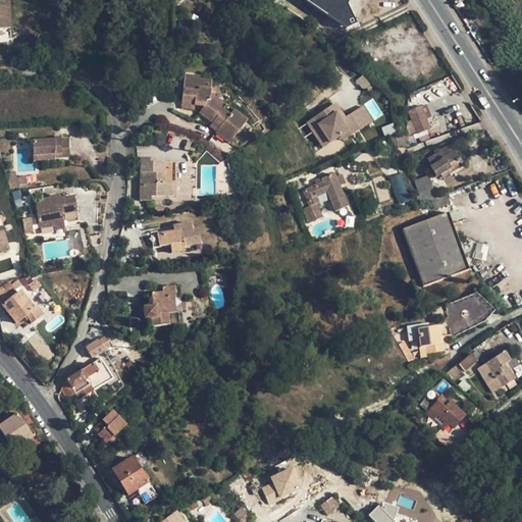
[(323,2),(327,1),(326,0),(308,0),(312,7),(311,8),(315,16),(323,12),(327,10),(323,2)]
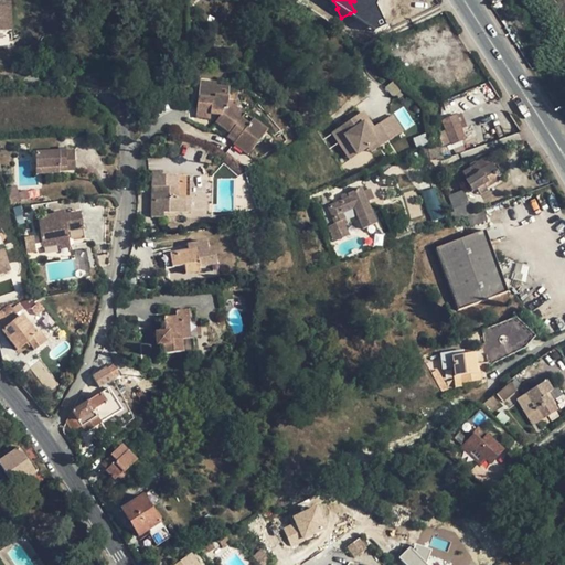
[(9,2),(0,2),(0,32),(12,32),(9,2)]
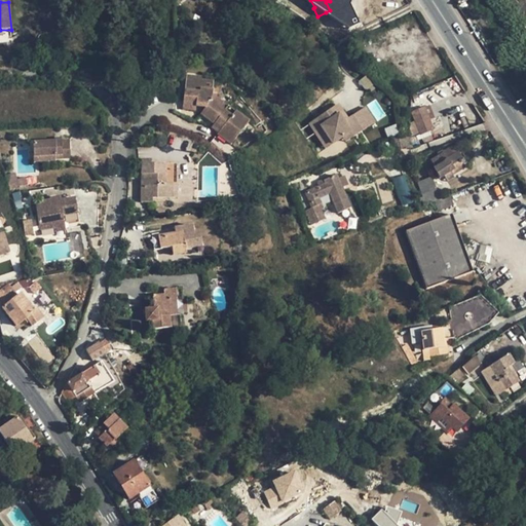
[(342,4),(352,22),(357,20),(346,2),(342,4)]
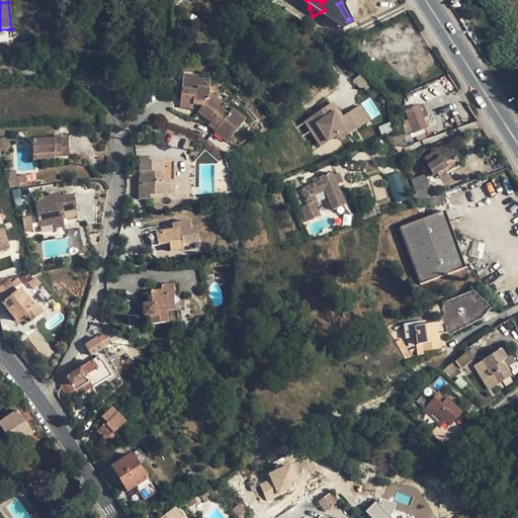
[(337,26),(347,21),(337,4),(326,11),(325,10),(321,12),(324,17),(327,16),(330,22),(334,20),(337,26)]
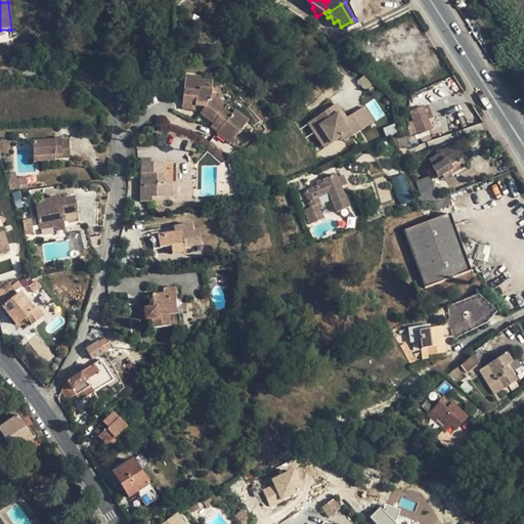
[(185,76),(184,82),(200,84),(200,80),(201,77),(185,76)]
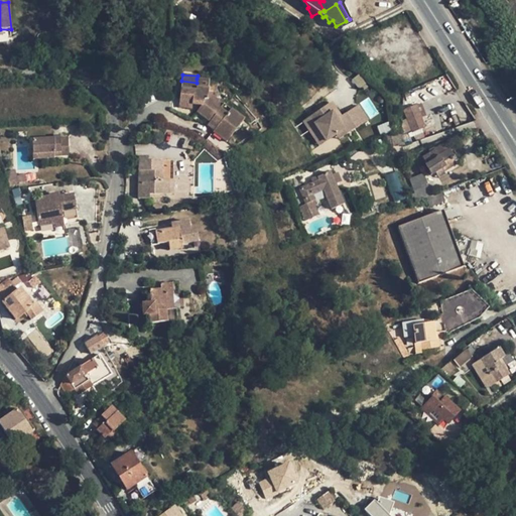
[(181,81),(179,101),(191,102),(191,105),(202,106),(207,99),(209,81),(197,79),(197,83),(181,81)]
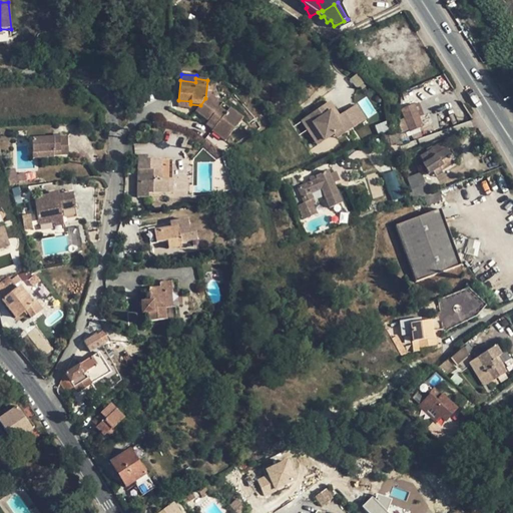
[(218,108),(222,104),(209,94),(205,98),(218,108)]
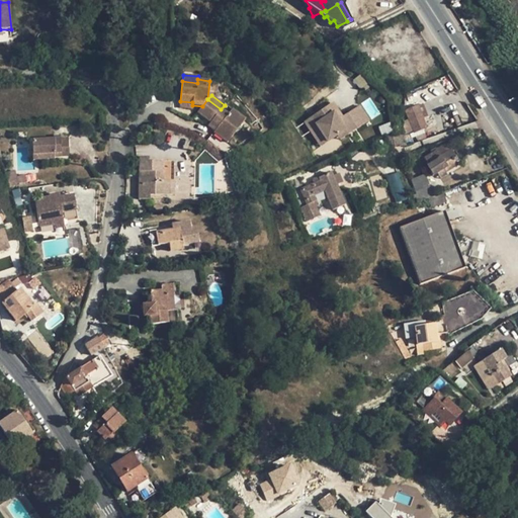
[(207,126),(214,132),(228,114),(221,109),(207,99),(202,106),(196,112),(210,123),(207,126)]
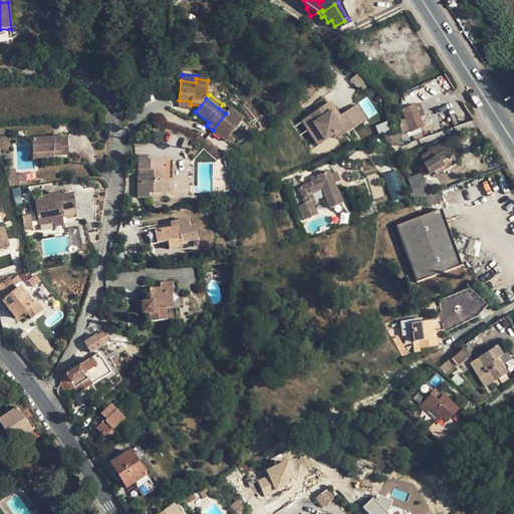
[(190,108),(191,104),(191,101),(179,100),(178,107),(190,108)]
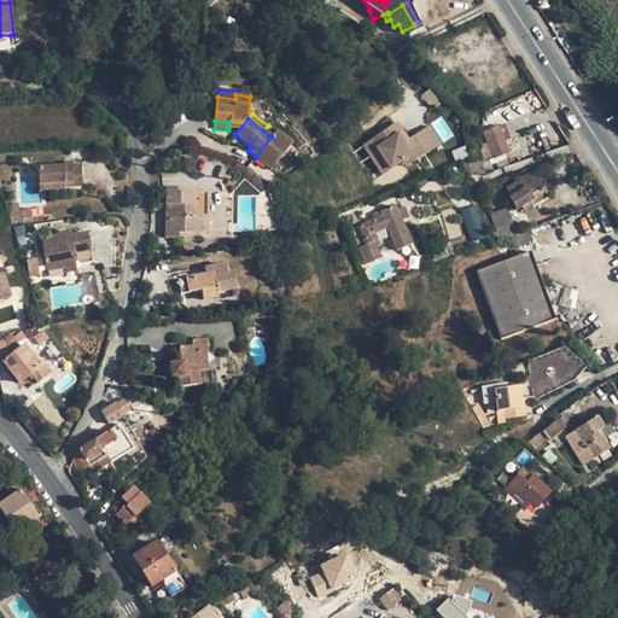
[(386,130),(369,140),(389,170),(402,162),(409,157),(413,163),(439,146),(427,128),(407,141),(396,124),(391,127),(386,130)]
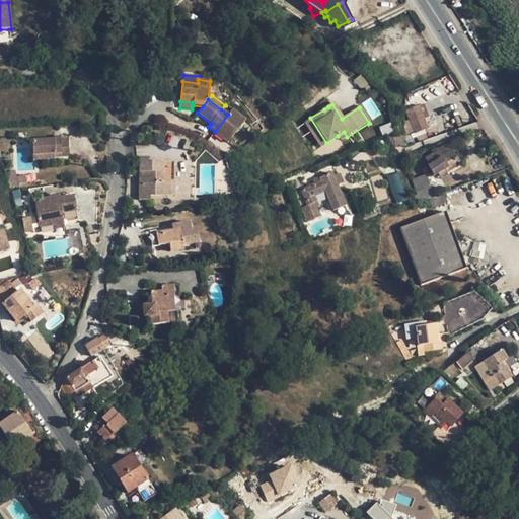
[(419,106),(424,119),(429,118),(423,104),(419,106)]
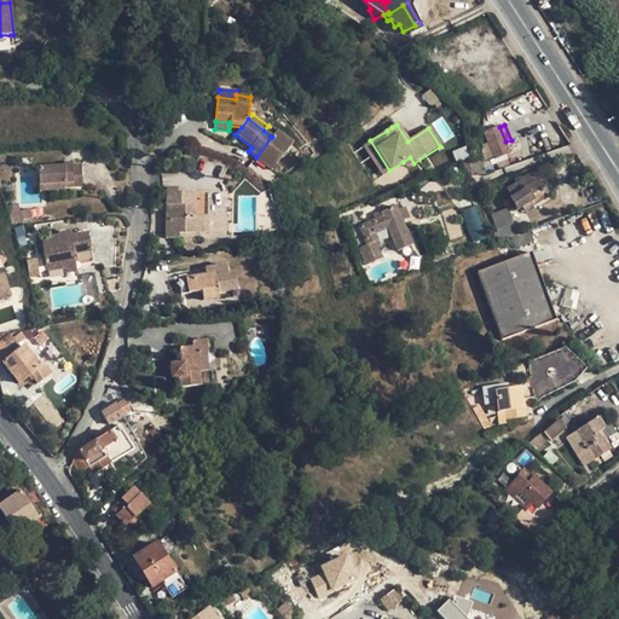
[(272,137),(276,132),(268,126),(264,131),(272,137)]
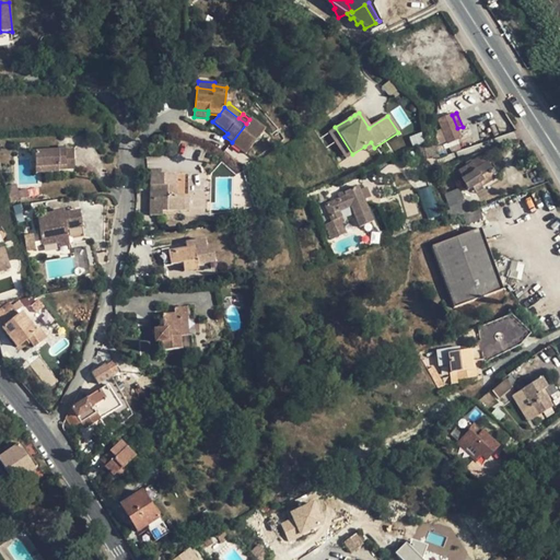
[(438,119),(447,143),(462,138),(457,128),(452,115),(452,114),(438,119)]
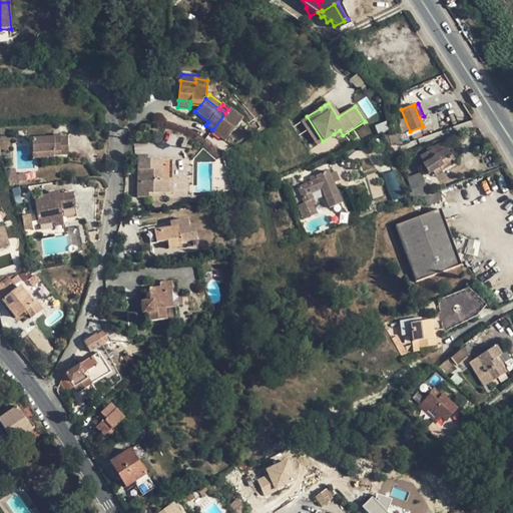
[(225,113),(238,124),(242,120),(228,109),(225,113)]
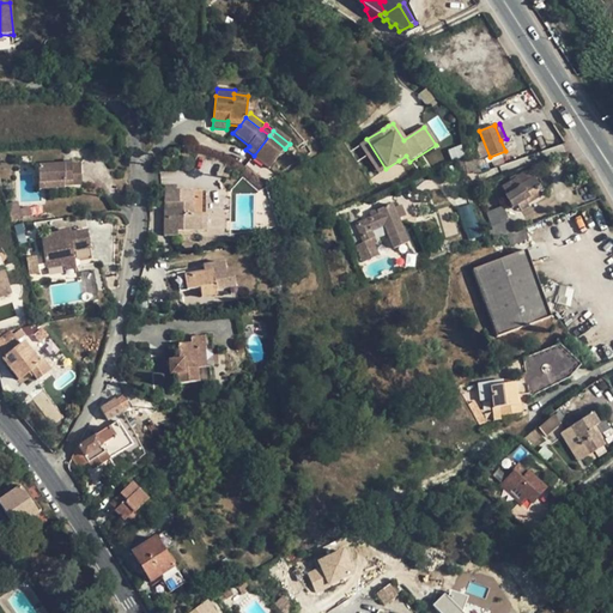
[(253,157),(268,170),(285,149),(269,135),(254,156),(253,157)]
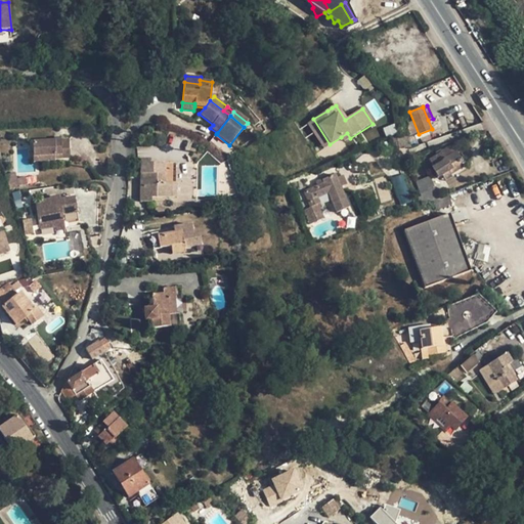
[(307,124),(323,148),(330,144),(313,119),(307,124)]
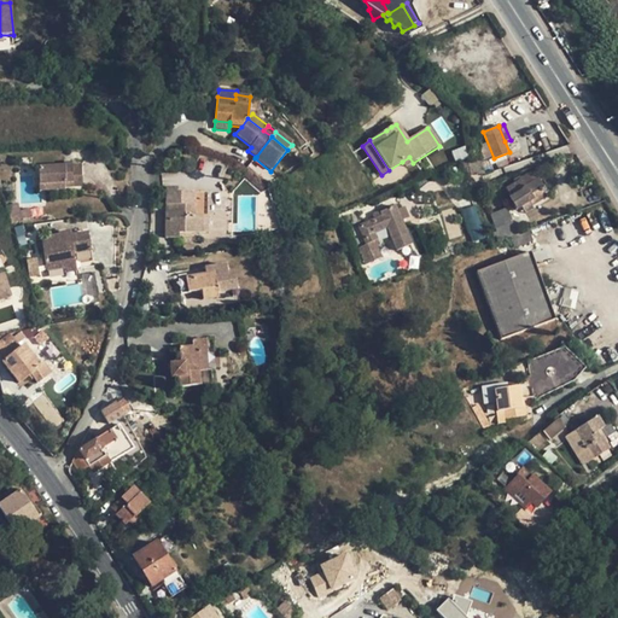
[(479,147),(484,158),(491,156),(487,144),(479,147)]
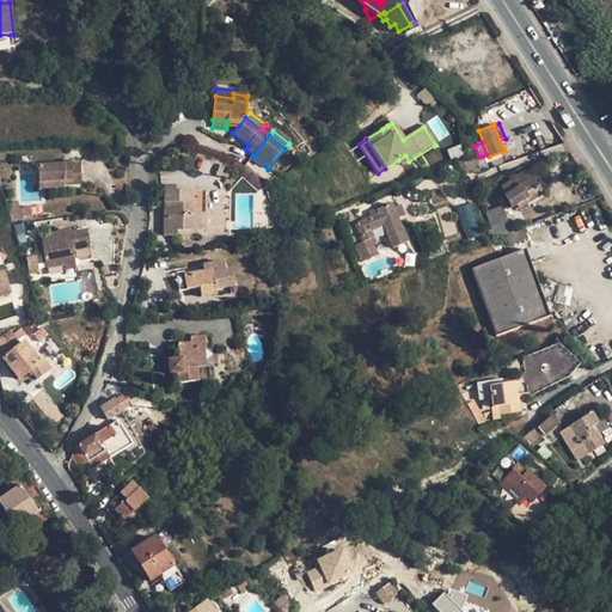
[(402,166),(409,161),(405,155),(398,160),(402,166)]
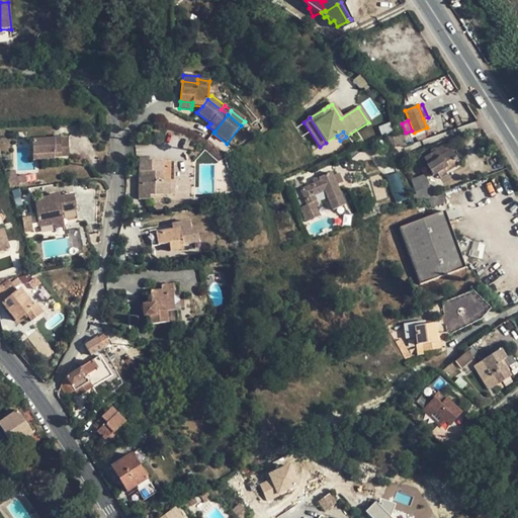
[(68,139),(32,141),(32,155),(55,154),(55,158),(68,157),(68,139)]
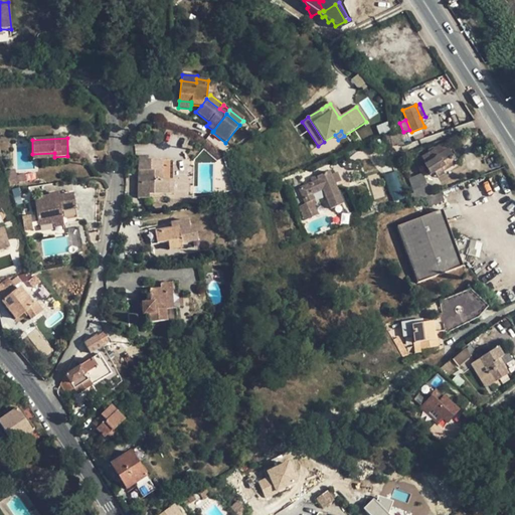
[(435,150),(421,157),(425,164),(424,165),(431,175),(442,169),(444,172),(456,165),(453,161),(455,159),(449,149),(438,156),(435,150)]
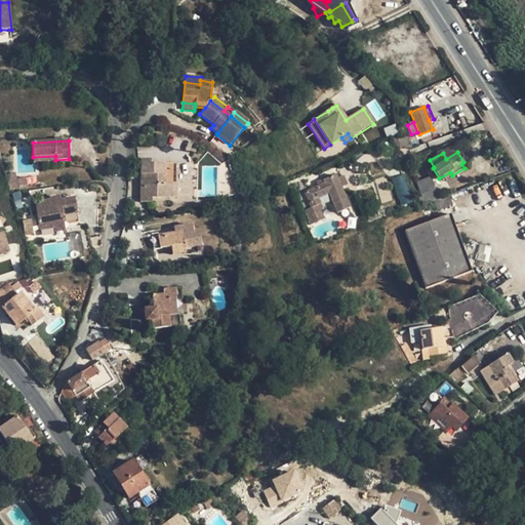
[(140,180),(140,203),(152,203),(152,199),(172,199),(172,184),(165,184),(165,164),(151,164),(151,160),(140,160),(140,174),(146,174),(146,180),(140,180)]
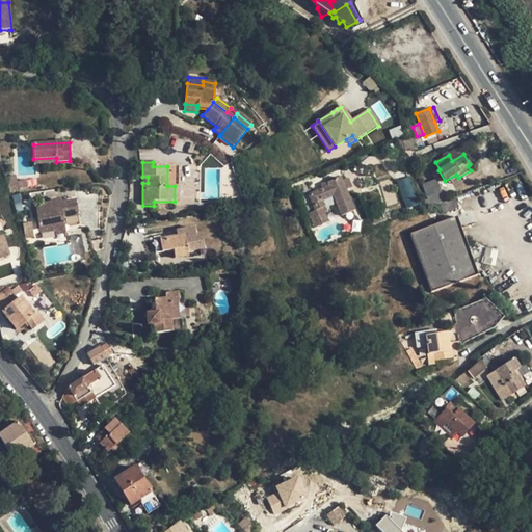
[(179,166),(167,166),(167,186),(175,186),(179,186),(179,166)]
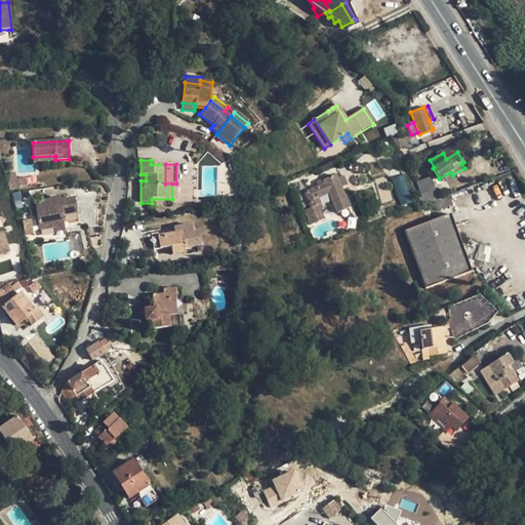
[(4,176),(9,191),(19,187),(17,178),(15,172),(4,176)]
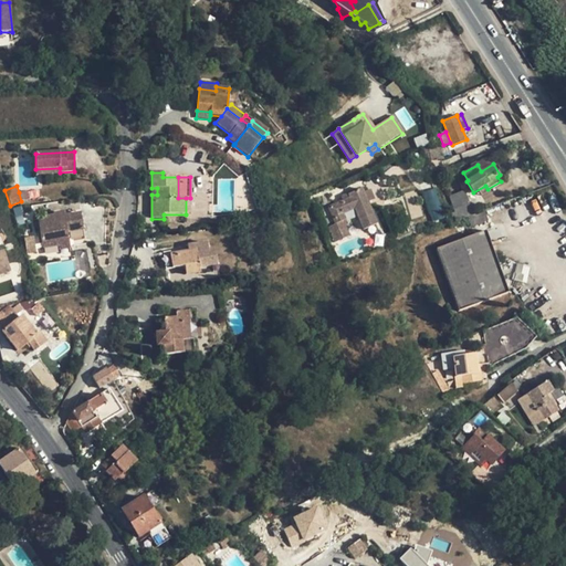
[(422,192),(429,215),(442,210),(435,188),(422,192)]
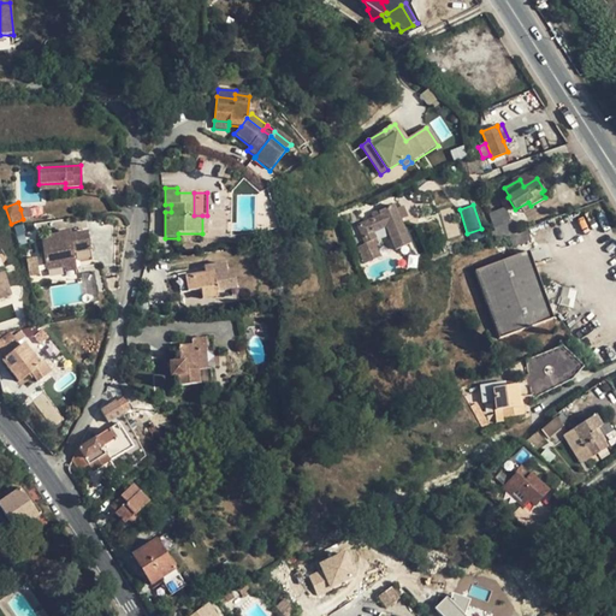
[(385,227),(395,252),(410,244),(400,221),(407,219),(402,207),(395,211),(394,206),(378,213),(379,215),(356,225),(365,244),(357,247),(365,264),(380,258),(377,248),(377,247),(377,243),(375,242),(375,240),(373,234),(385,227)]
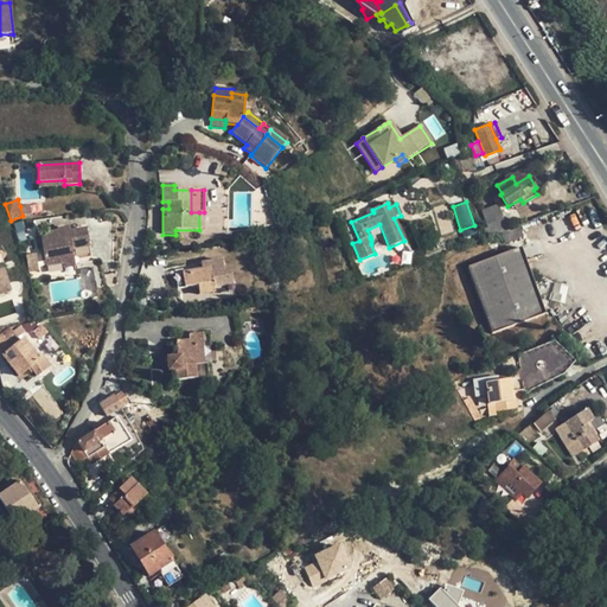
[(20,206),(23,216),(32,213),(29,204),(20,206)]
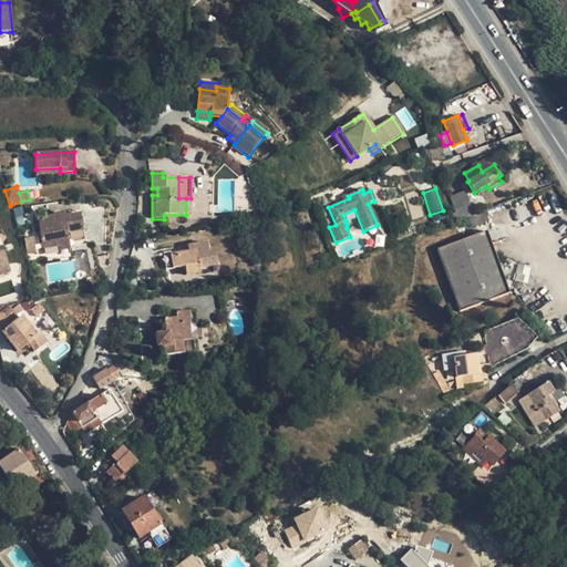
[(38,219),(42,249),(58,246),(58,243),(69,240),(69,244),(85,240),(83,230),(81,214),(65,217),(53,218),(53,216),(38,219)]
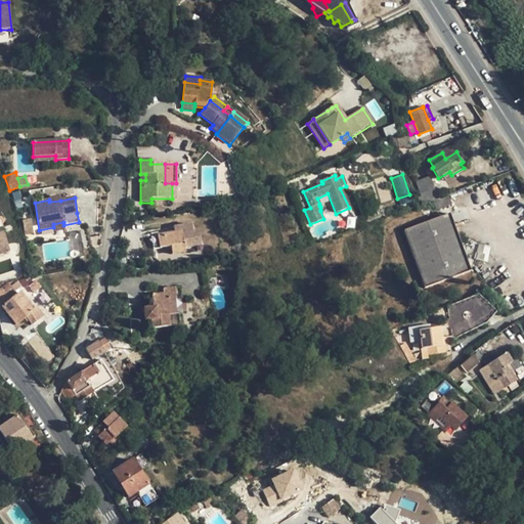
[(393,212),(402,209),(398,200),(390,203),(393,212)]
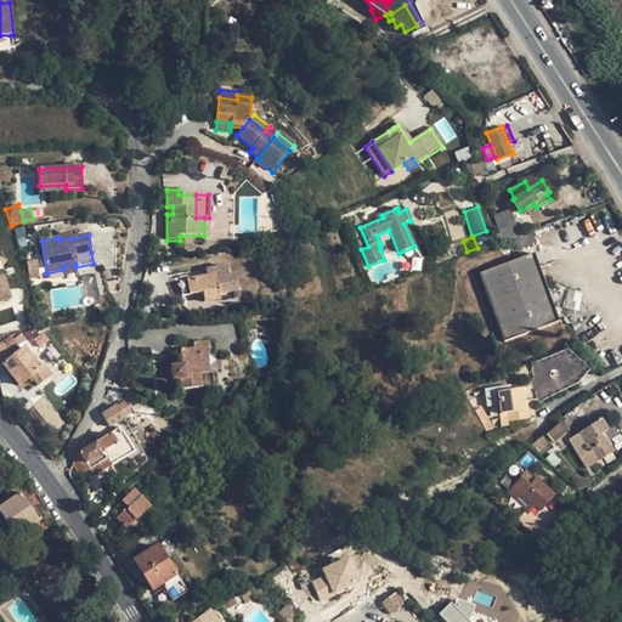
[(559,322),(535,255),(481,273),(505,341),(559,322)]
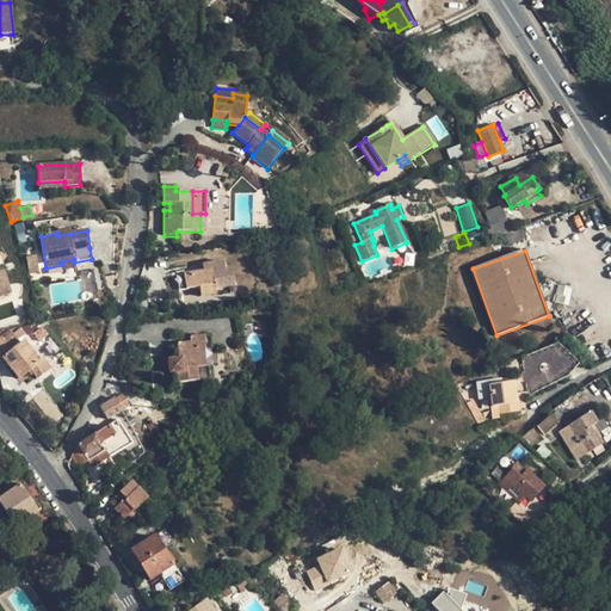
[(62,261),(62,265),(63,271),(75,269),(74,263),(74,259),(62,261)]
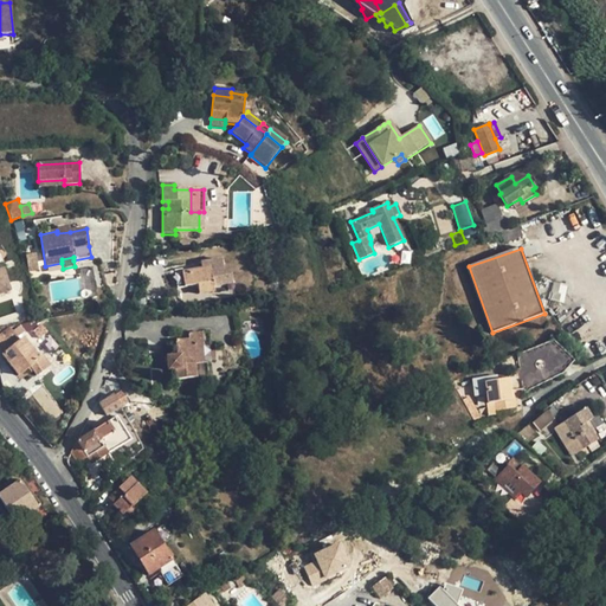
[(199,296),(214,292),(213,287),(232,283),(230,269),(223,270),(221,260),(202,263),(204,269),(182,272),(182,269),(174,271),(178,289),(197,287),(199,296)]
